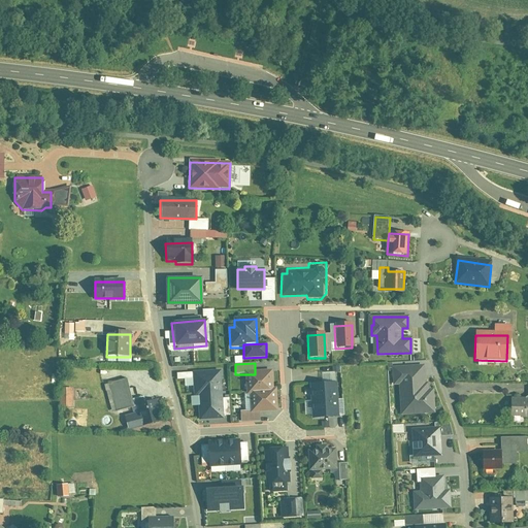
[(424,366),(392,367),(393,387),(399,387),(400,415),(434,413),(433,389),(425,390),(424,366)]
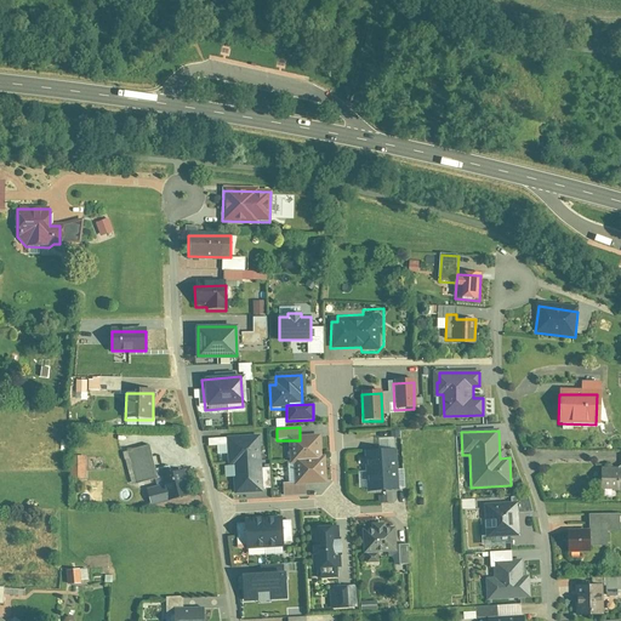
[(262,490),(258,437),(232,439),(235,491),(262,490)]
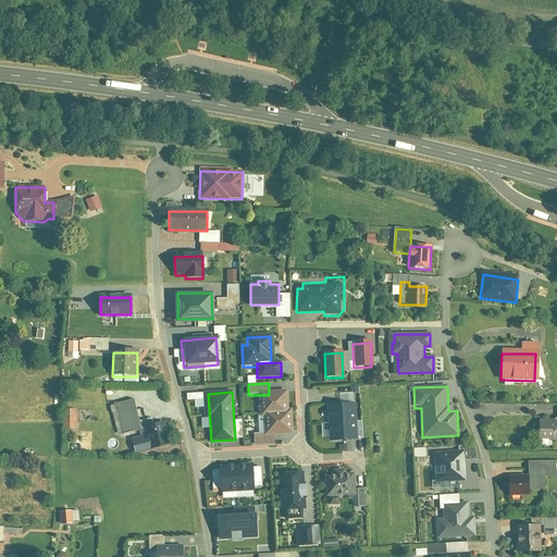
[(287,413),(287,394),(269,395),(259,395),(260,416),(264,415),(287,413)]
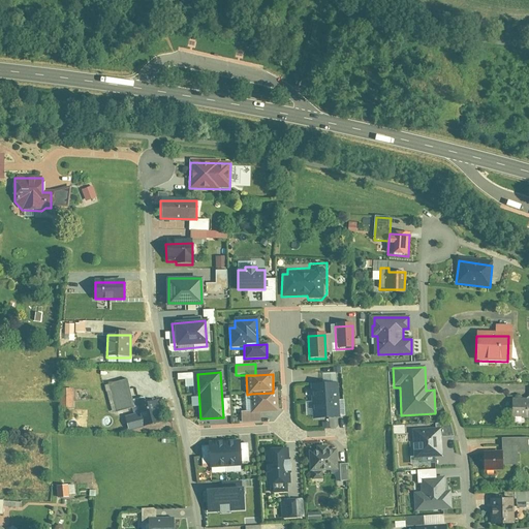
[(322,385),(312,385),(314,418),(345,416),(344,400),(338,400),(336,374),(321,374),(322,385)]
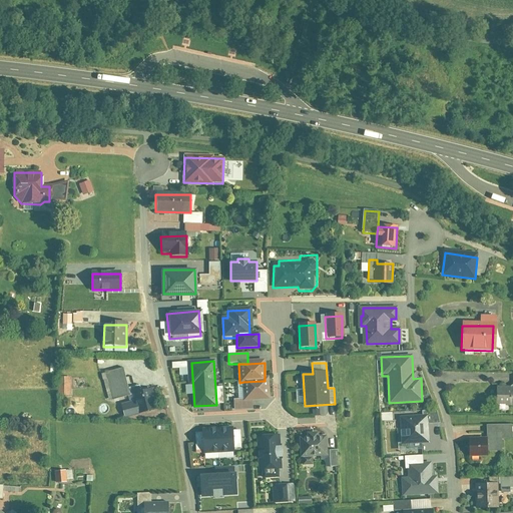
[(102,375),(108,401),(130,396),(123,370),(102,375)]
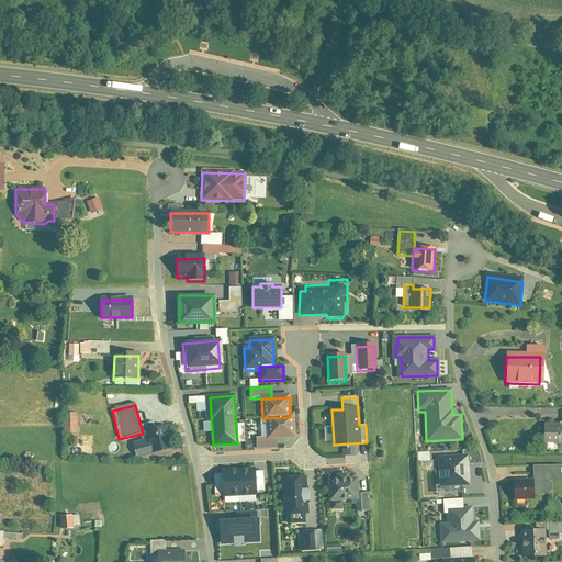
[(63,415),(62,433),(76,434),(77,415),(63,415)]
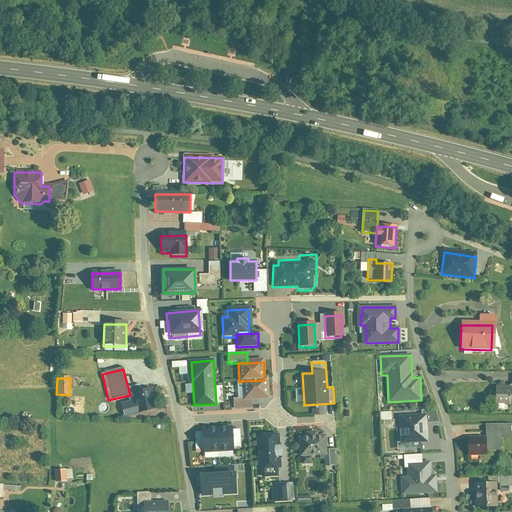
[(267,380),(243,381),(244,400),(252,400),(268,399),(267,380)]
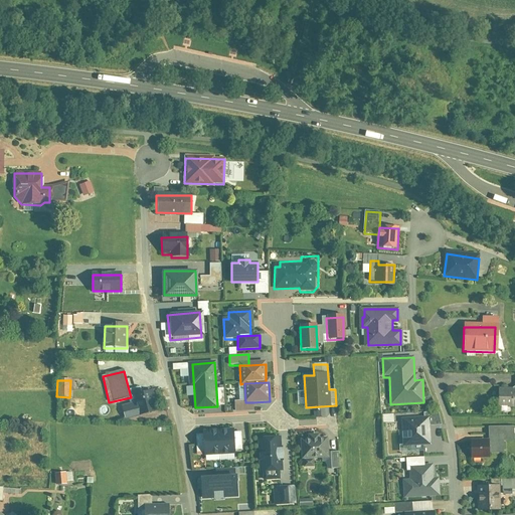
[(514,390),(498,390),(497,407),(514,407),(514,390)]
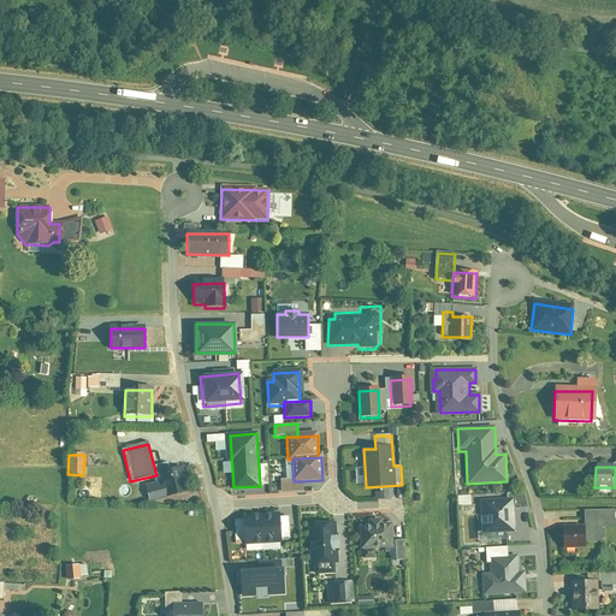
[(166,501),(189,496),(182,468),(159,474),(166,501)]
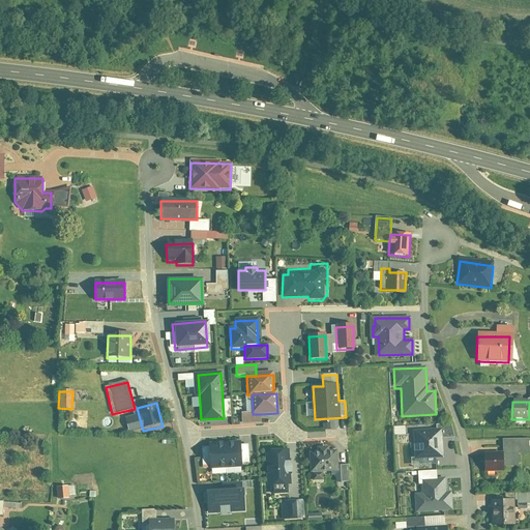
[(261,423),(261,414),(241,415),(242,424),(261,423)]
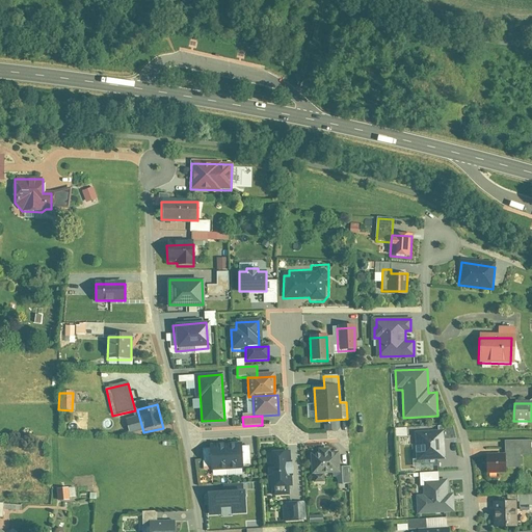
[(444,432),(420,433),(421,458),(445,457),(444,432)]
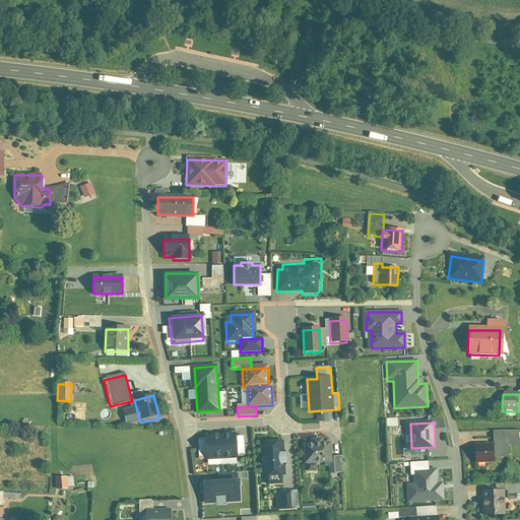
[(236,434),(220,435),(222,457),(237,456),(236,434)]
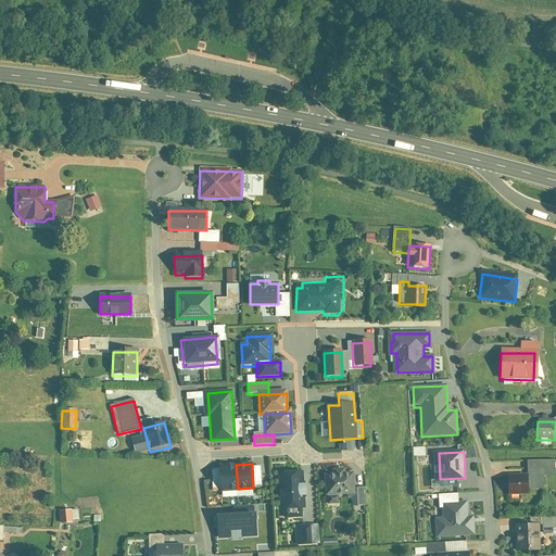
[(236,465),(220,466),(222,490),(238,489),(236,465)]
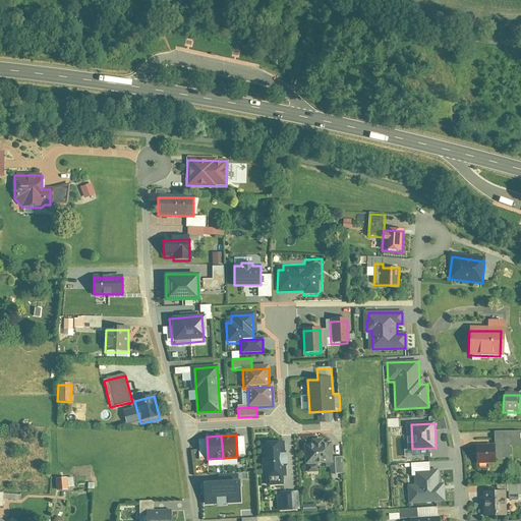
[(285,475),(283,442),(263,443),(265,477),(285,475)]
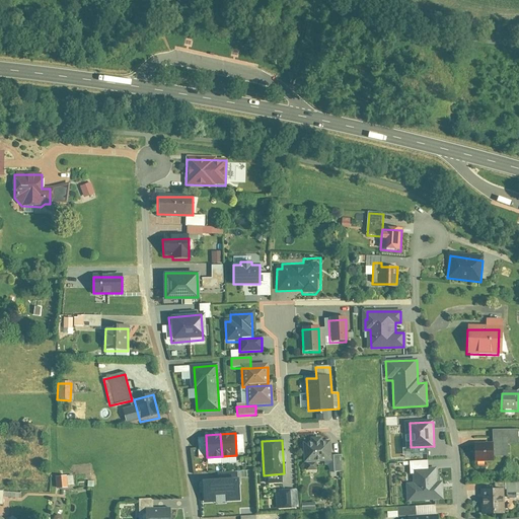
[(302,444),(304,461),(330,460),(330,456),(329,442),(302,444)]
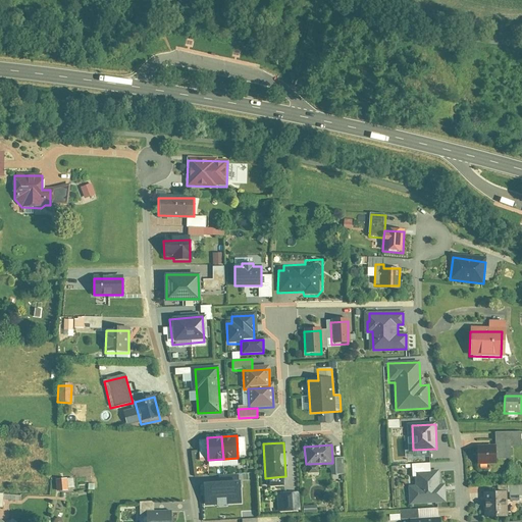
[(476,463),(494,463),(493,448),(476,448),(476,463)]
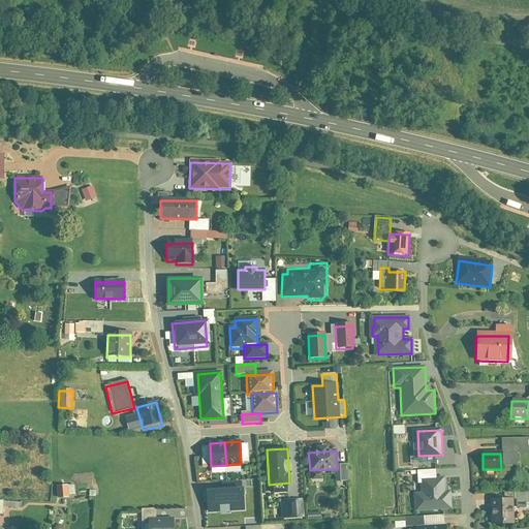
[(347,464),(337,465),(338,481),(348,481),(347,464)]
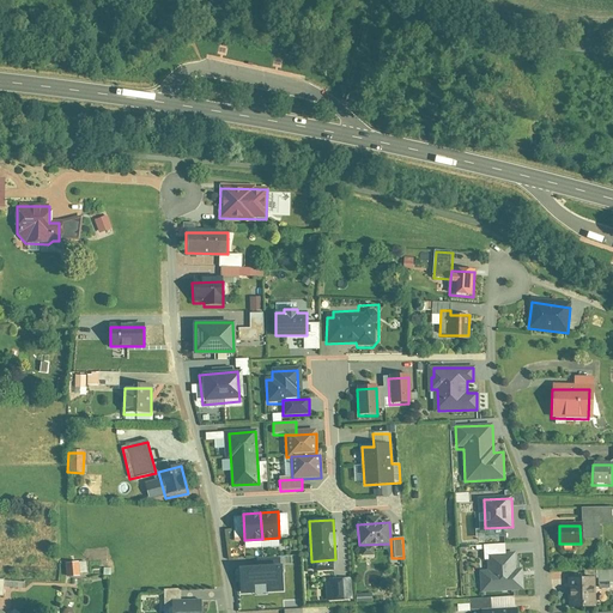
[(516,557),(490,557),(490,588),(516,588),(516,557)]
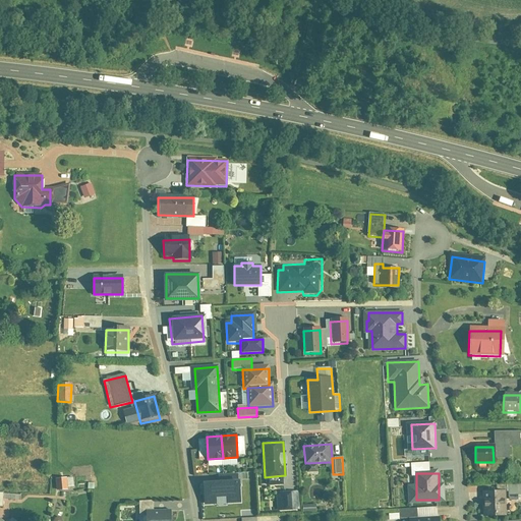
[(239,481),(203,482),(204,503),(240,502),(239,481)]
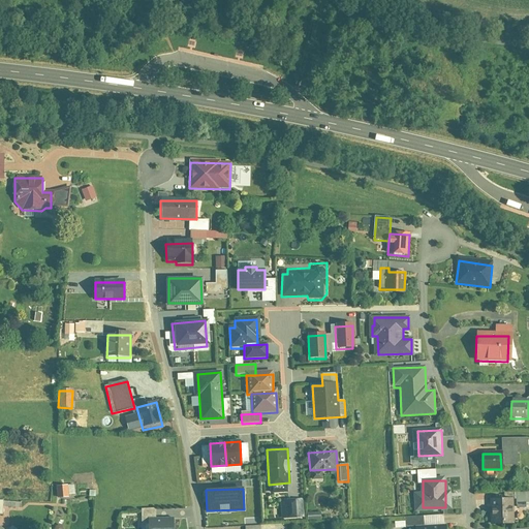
[(490,501),(490,524),(514,524),(512,500),(490,501)]
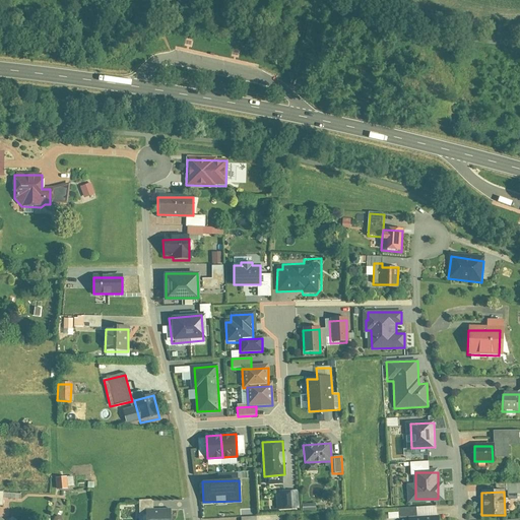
[(140,513),(153,513),(153,500),(139,501),(140,513)]
